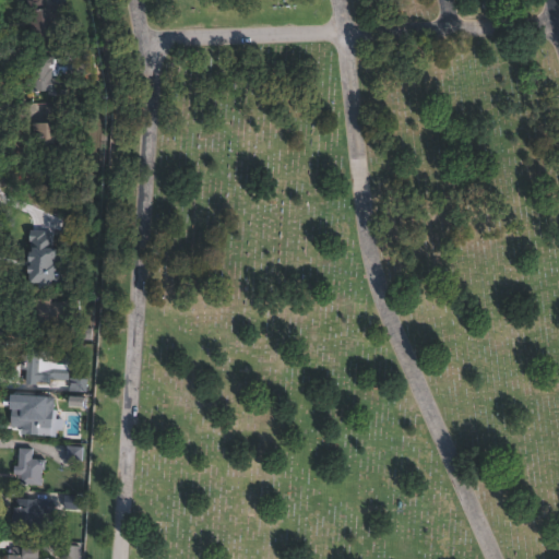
[(40,0),(43,9),(59,6),(63,39),(35,44),(34,34),(31,35),(26,0),(40,0)]
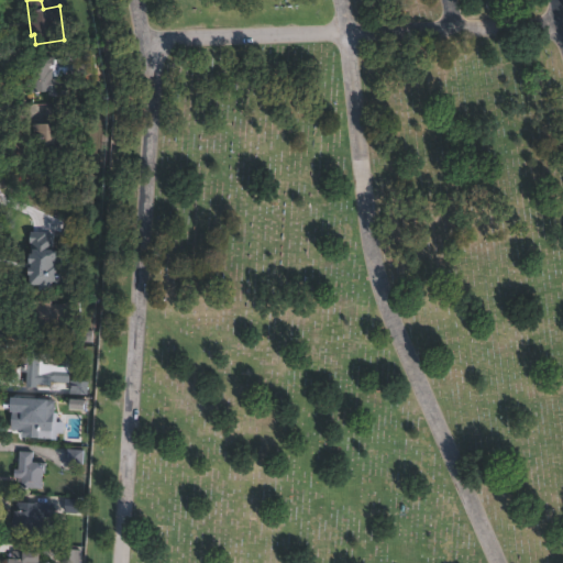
[(90,45),(91,56),(92,55),(96,73),(66,77),(68,94),(48,97),(47,90),(31,92),(26,62),(67,55),(67,48),(90,45)]
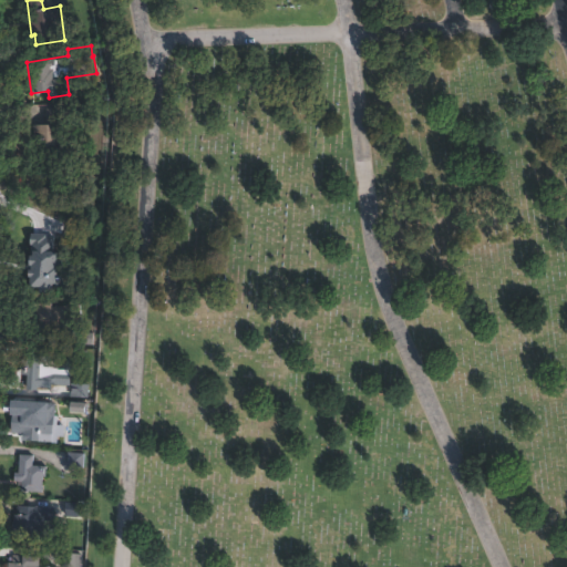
[(61,125),(61,143),(65,143),(66,162),(34,164),(33,126),(48,125),(47,109),(66,109),(66,124),(61,125)]
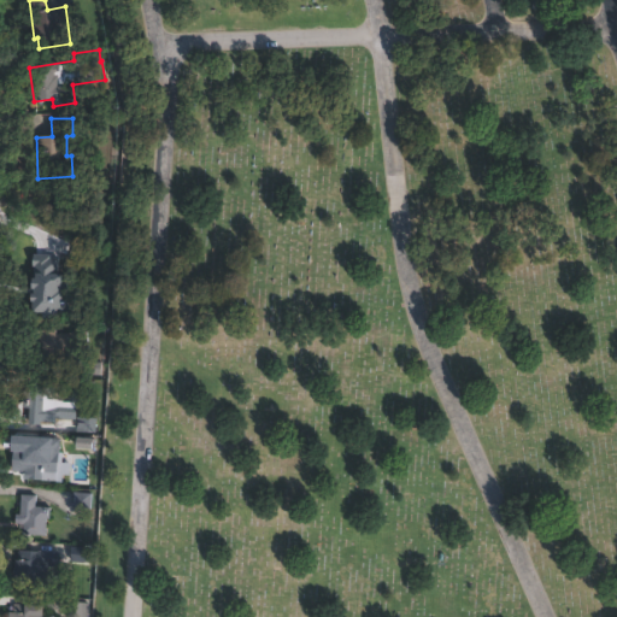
[(80,304),(80,316),(41,313),(42,300),(22,299),(23,282),(21,282),(22,264),(51,266),(50,286),(65,286),(64,298),(72,299),(72,303),(80,304)]
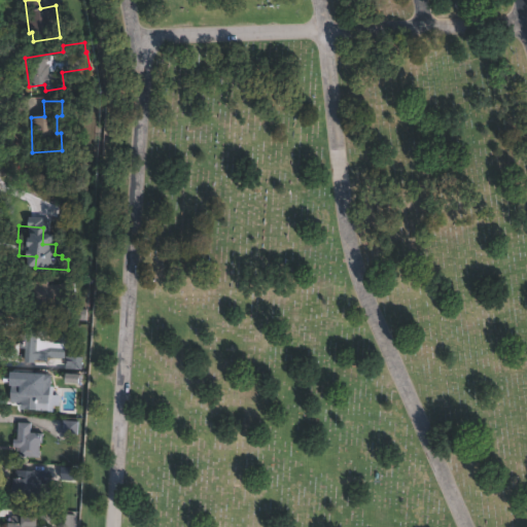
[(34,282),(35,286),(47,283),(48,287),(57,285),(59,295),(47,297),(48,302),(36,305),(37,308),(29,310),(28,308),(16,311),(14,300),(23,297),(20,285),(34,282)]
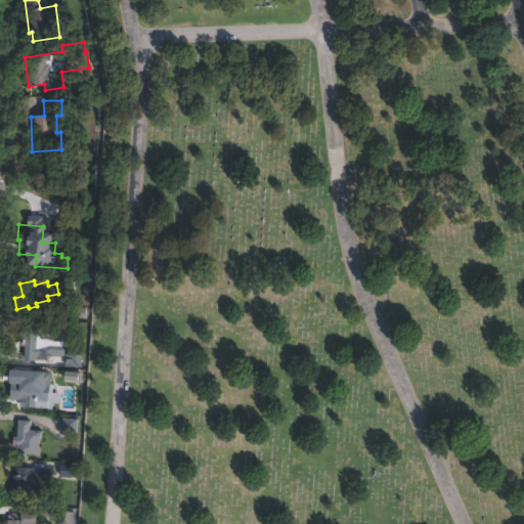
[(52,330),(51,345),(62,346),(61,355),(46,354),(46,358),(34,357),(33,359),(25,359),(25,347),(19,347),(20,331),(33,331),(33,329),(52,330)]
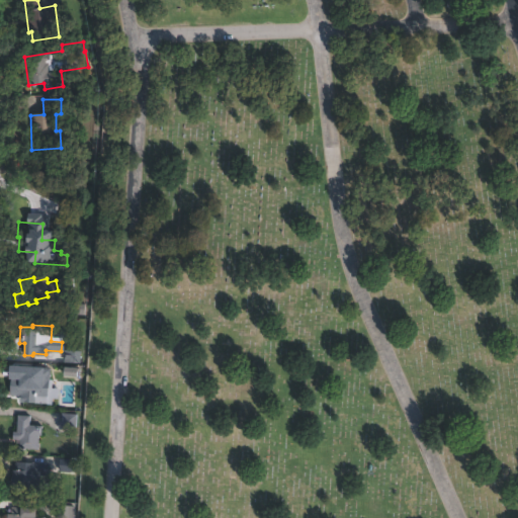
[(81,354),(80,365),(57,363),(58,353),(81,354)]
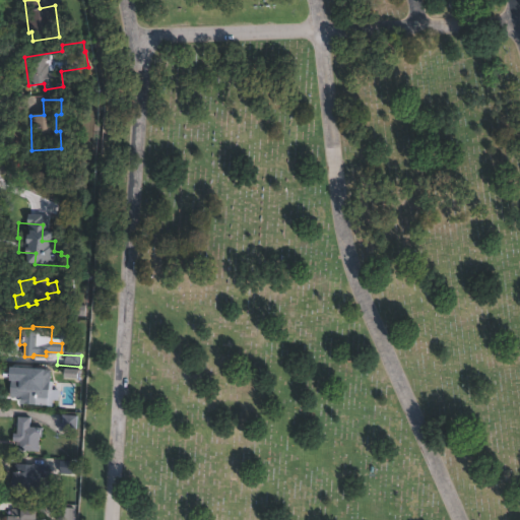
[(57,391),(57,399),(48,399),(48,406),(19,404),(19,397),(18,397),(18,389),(15,389),(17,365),(31,366),(31,368),(50,370),(50,377),(52,377),(51,390),(57,391)]
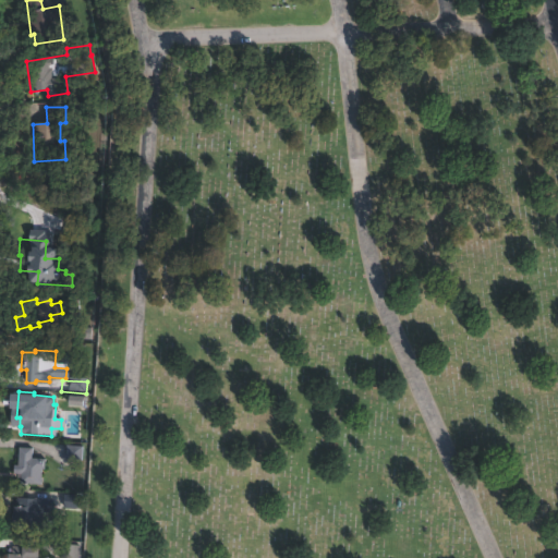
[(81,446),(81,460),(64,459),(65,445),(81,446)]
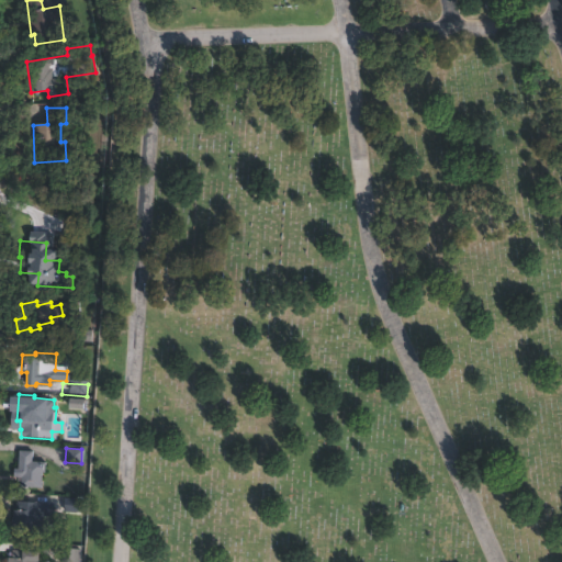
[(45,461),(44,473),(42,473),(41,489),(22,487),(22,478),(13,476),(14,469),(18,469),(19,450),(31,451),(31,460),(45,461)]
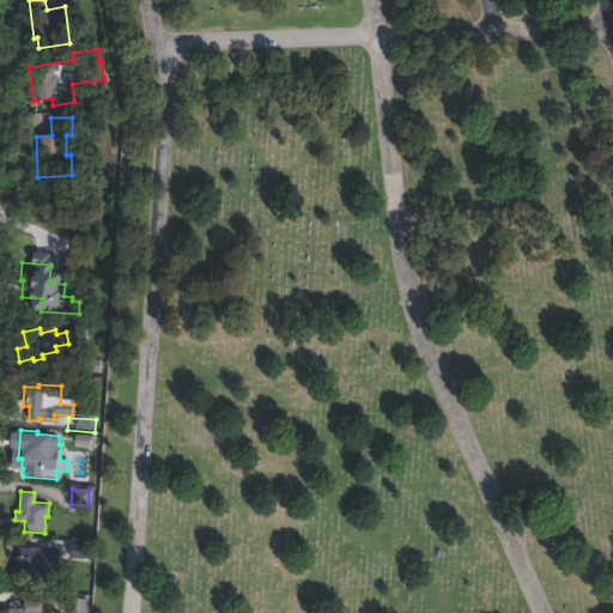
[(56,547),(56,563),(46,560),(43,586),(12,583),(14,557),(17,557),(18,547),(34,548),(37,548),(37,547),(56,547)]
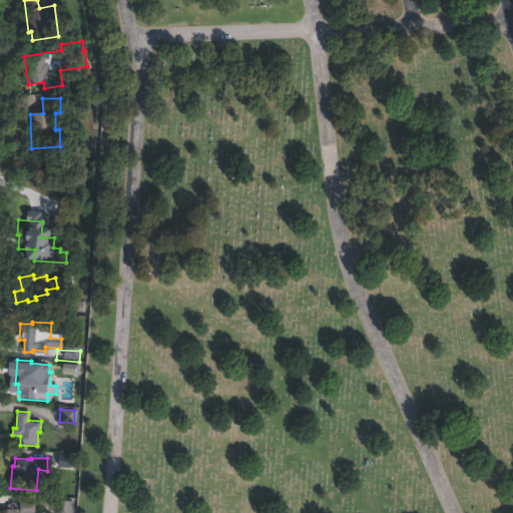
[(35,504),(35,512),(43,512),(6,512),(7,509),(12,509),(12,504),(35,504)]
